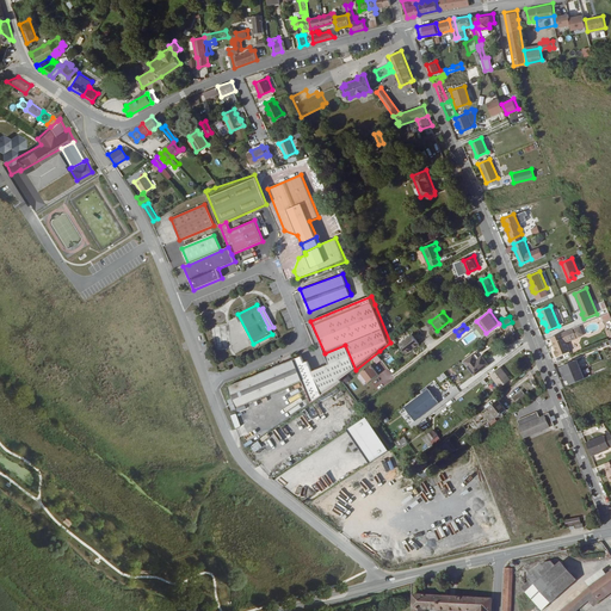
[(584,335),(580,326),(573,328),(576,339),(584,335)]
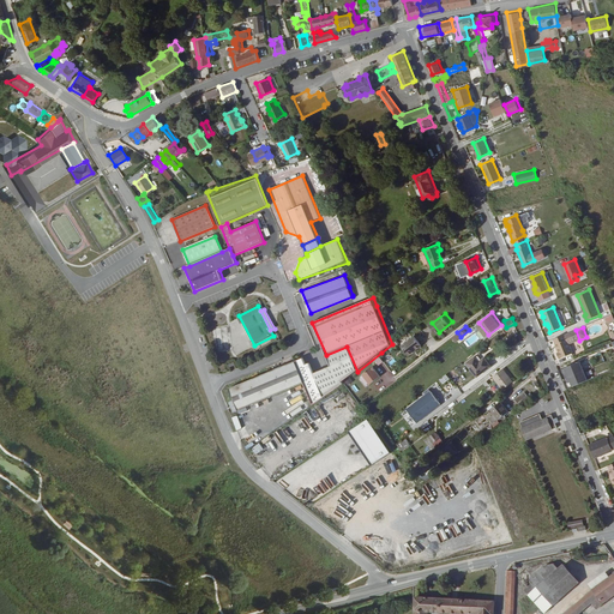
[(576,330),(553,339),(558,353),(557,354),(559,359),(573,354),(569,344),(579,341),(576,330)]
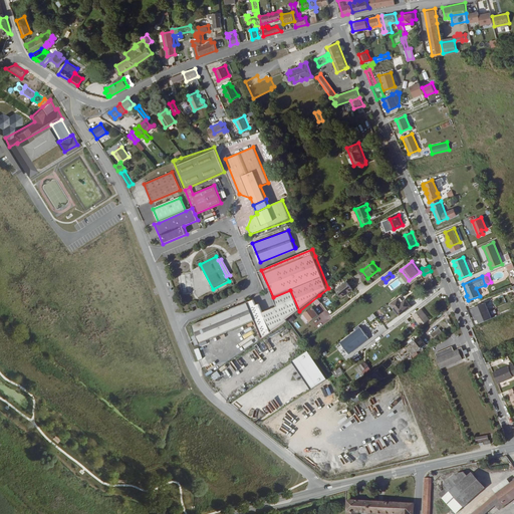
[(349,280),(338,288),(344,295),(355,287),(349,280)]
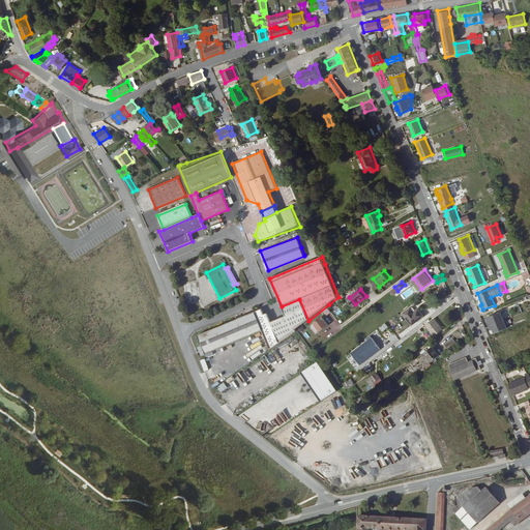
[(299,299),(282,306),(286,316),(270,322),(267,314),(264,315),(262,310),(255,313),(263,330),(271,350),(299,329),(298,328),(308,321),(299,299)]
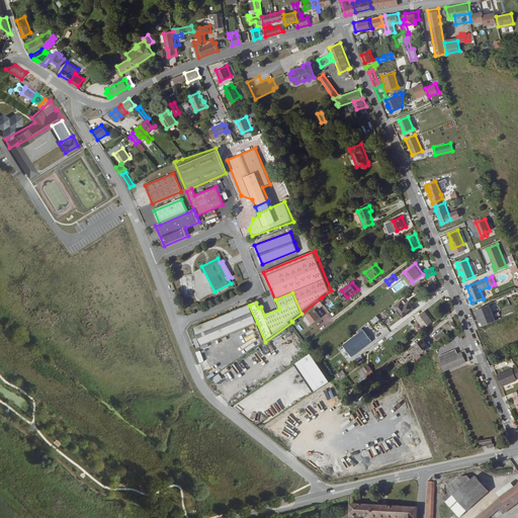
[(405,304),(402,298),(396,304),(404,315),(415,307),(410,299),(405,304)]
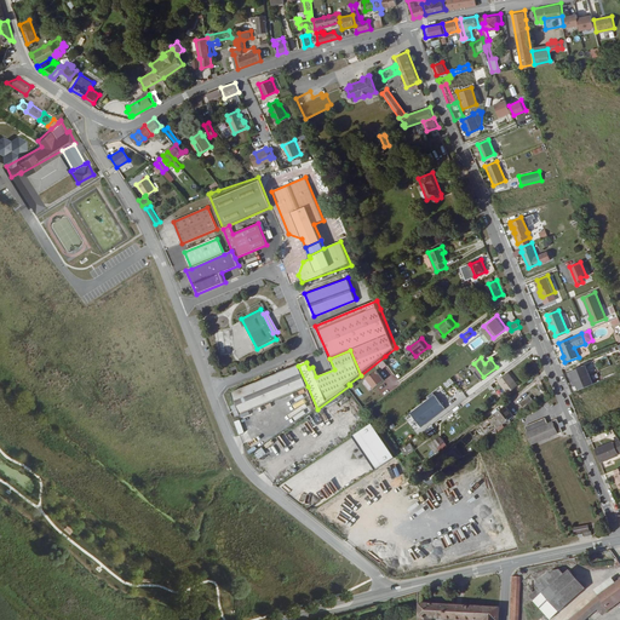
[(574,380),(590,373),(585,365),(570,371),(573,375),(574,380)]
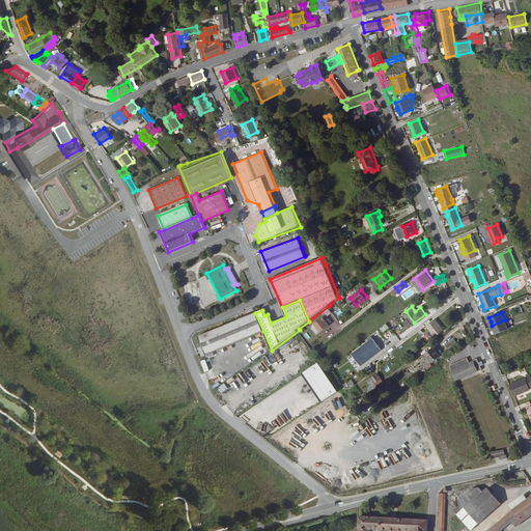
[(263,331),(255,313),(199,337),(206,355),(263,331)]
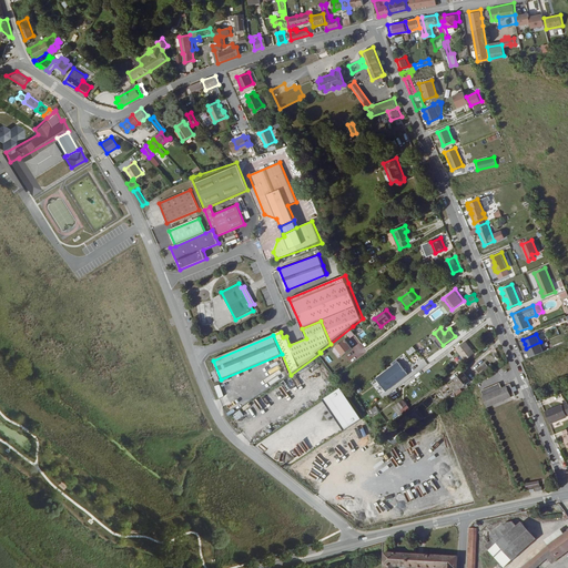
[(348,337),(340,345),(346,354),(355,347),(348,337)]
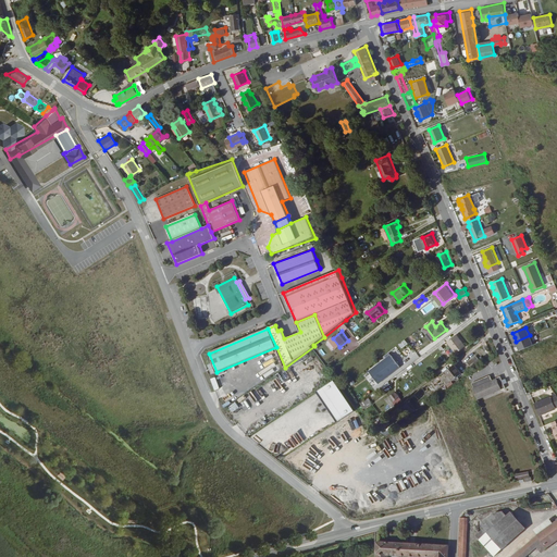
[(458,331),(449,337),(458,349),(468,343),(458,331)]
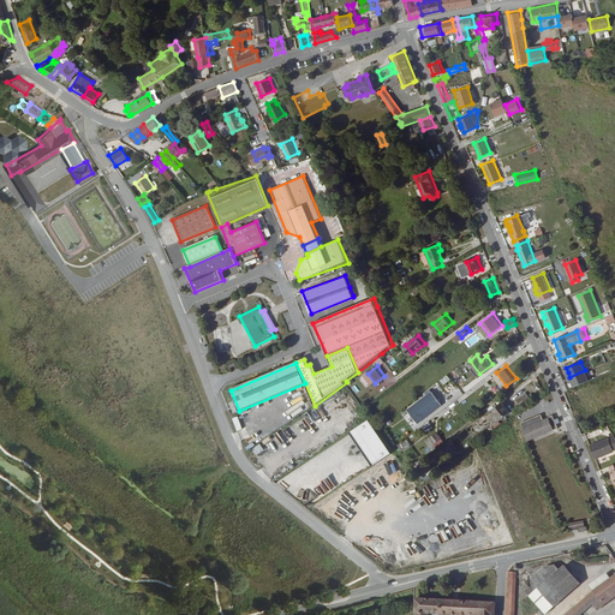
[(589,380),(585,370),(569,377),(572,381),(574,386),(589,380)]
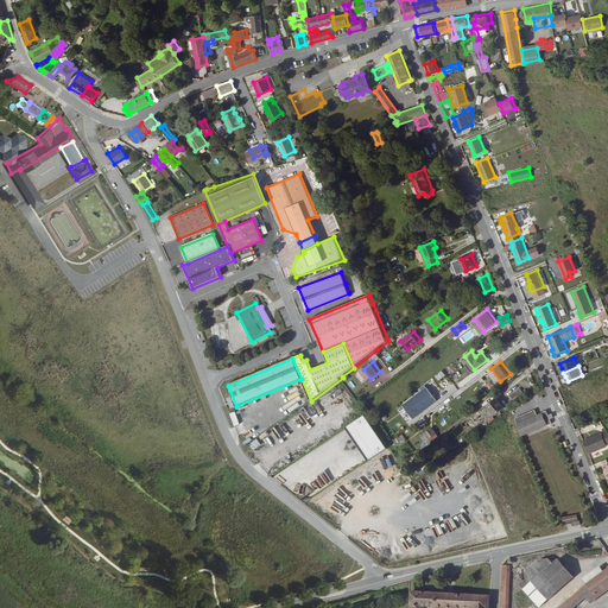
[(439,380),(447,374),(442,371),(436,377),(439,380)]
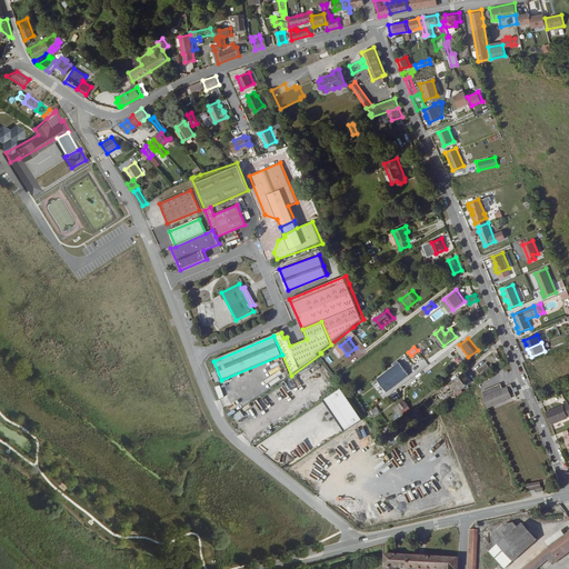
[(400,361),(379,378),(388,390),(410,373),(400,361)]
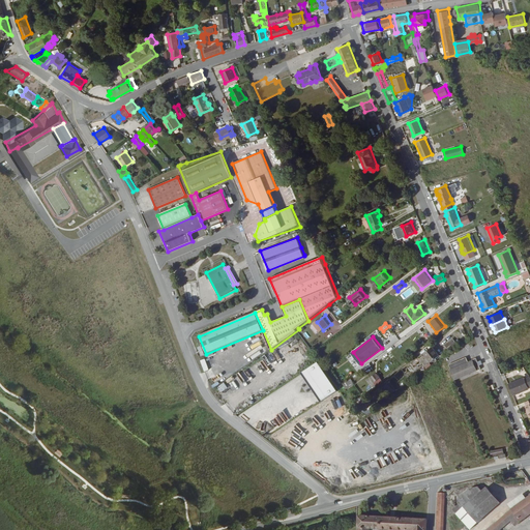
[(458,343),(453,337),(445,345),(449,350),(458,343)]
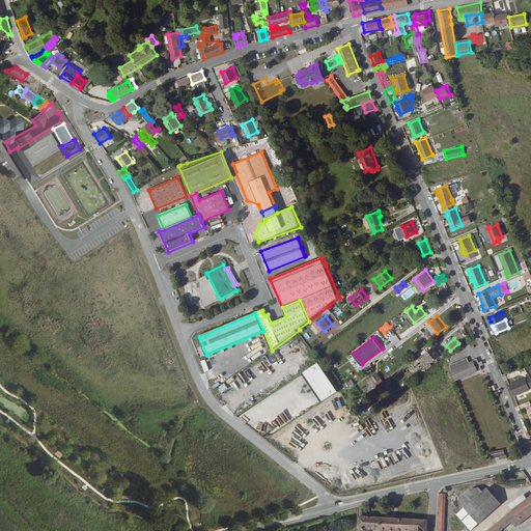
[(434,348),(425,355),(427,359),(423,362),(426,366),(431,363),(441,357),(434,348)]
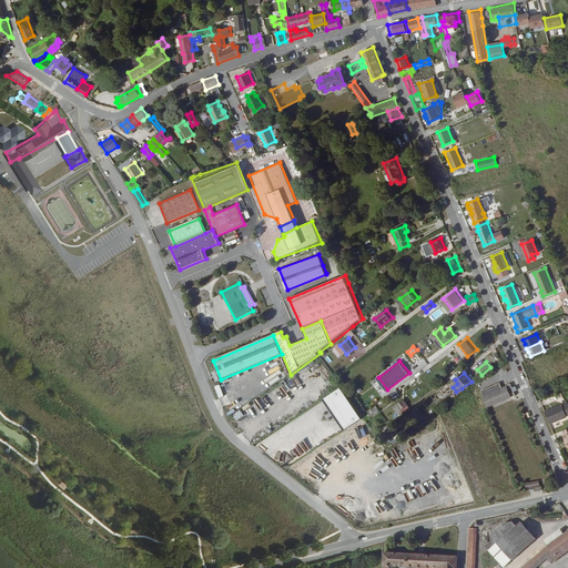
[(484,395),(488,406),(511,395),(511,397),(516,395),(510,382),(505,385),(500,387),(498,383),(482,389),(484,395)]
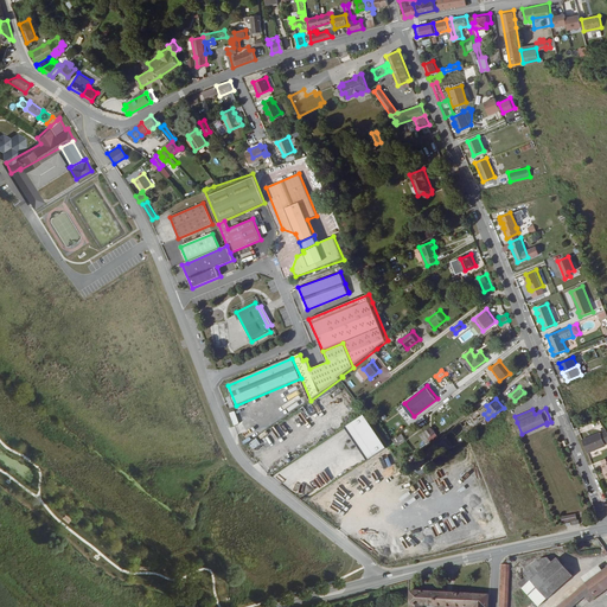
[(231,413),(236,425),(241,423),(236,410),(231,413)]
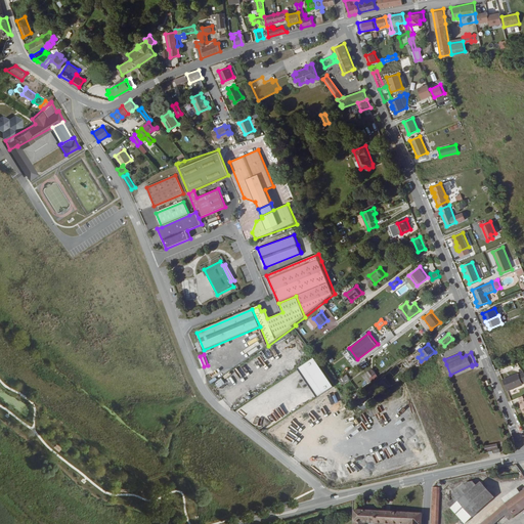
[(314,356),(298,367),(318,396),(335,385),(314,356)]
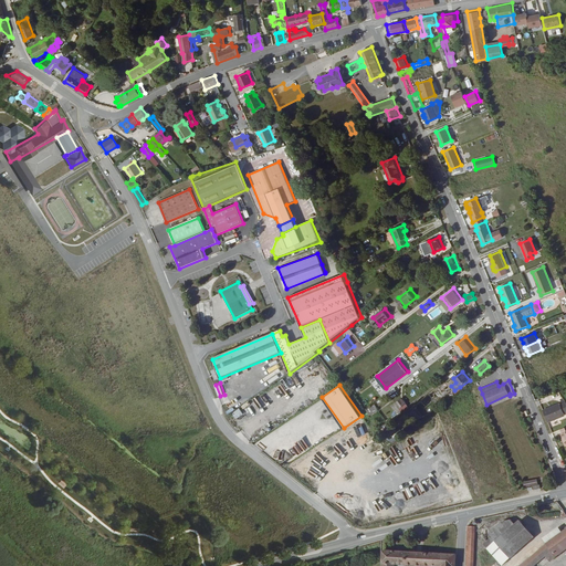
[(402,396),(396,401),(400,407),(407,401),(402,396)]
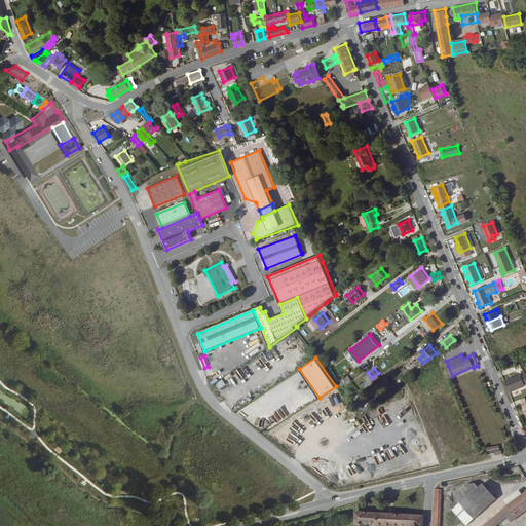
[(524,383),(520,375),(520,373),(504,379),(510,390),(524,384),(524,383)]
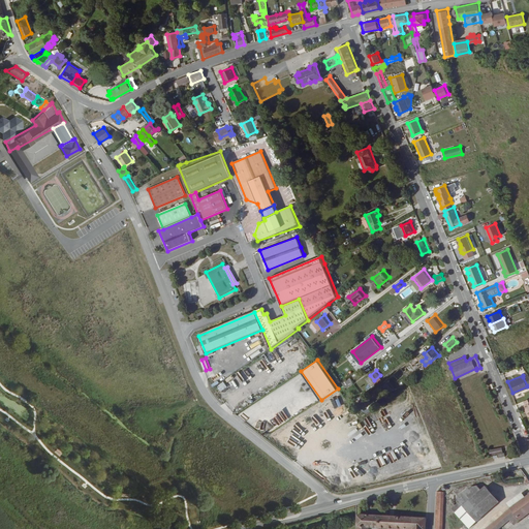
[(339,383),(341,389),(353,384),(351,378),(339,383)]
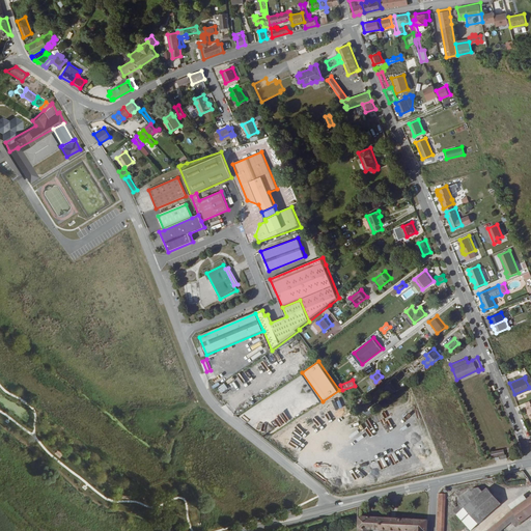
[(273,421),(264,426),(269,432),(277,427),(273,421)]
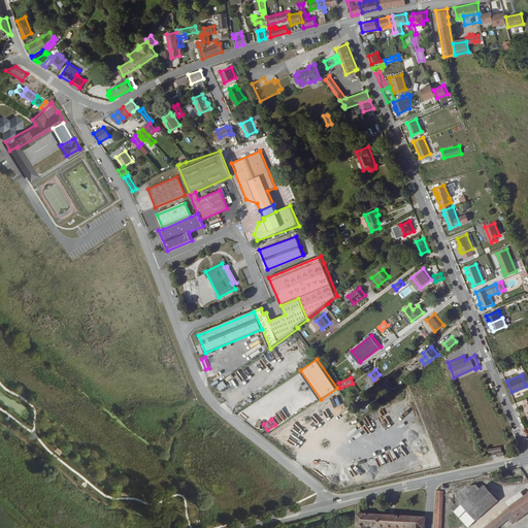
[(333,425),(337,433),(343,430),(339,423),(333,425)]
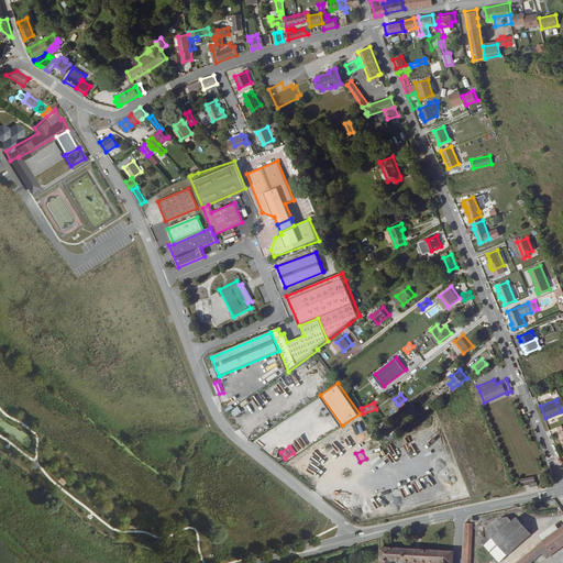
[(366,515),(373,519),(376,511),(370,508),(366,515)]
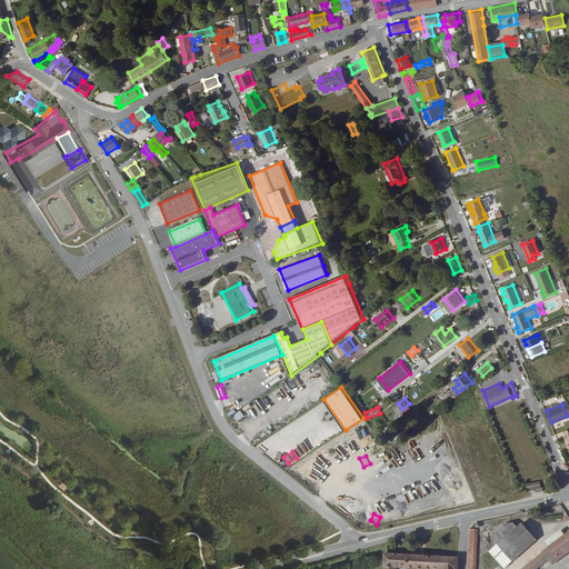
[(489,548),(505,567),(538,539),(523,521),(519,526),(515,521),(506,522),(492,533),(498,541),(489,548)]
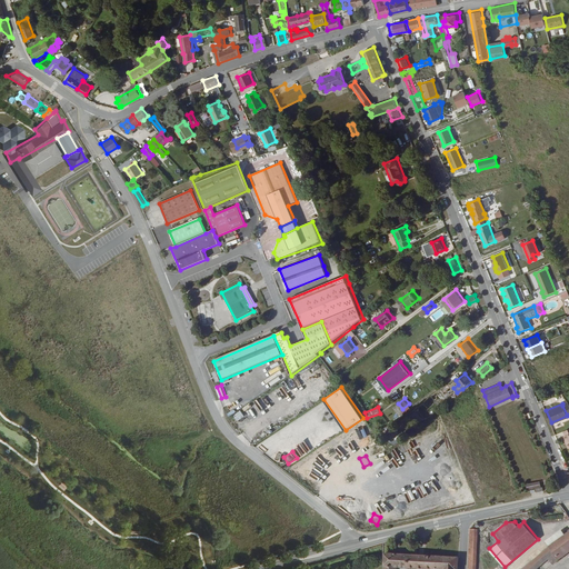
[(470,528),(468,568),(477,568),(479,528),(470,528)]
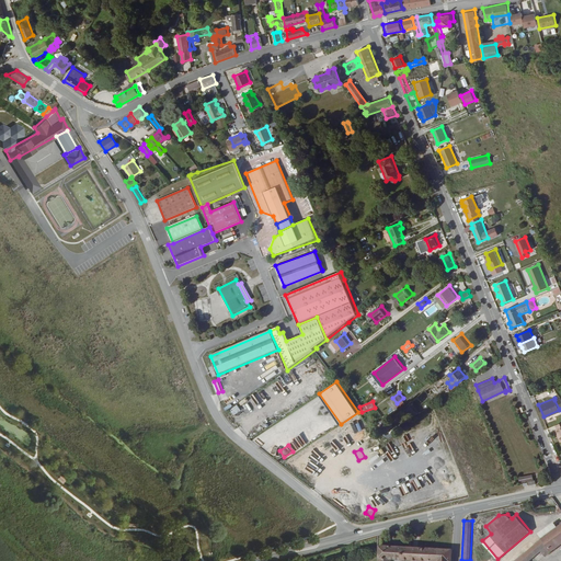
[(541,536),(537,541),(541,549),(545,553),(556,546),(556,547),(558,546),(557,545),(560,542),(560,544),(560,542),(560,523),(559,524),(541,536)]
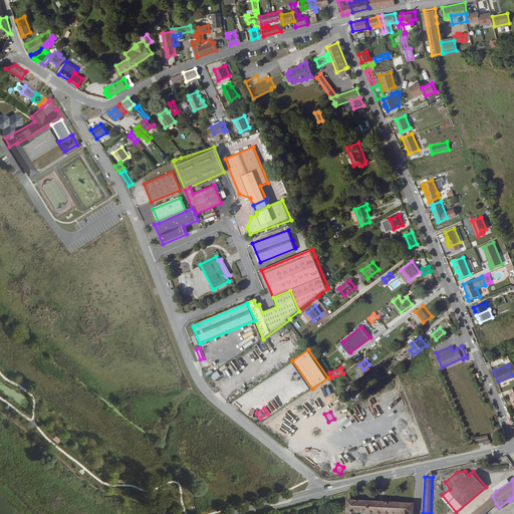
[(484,513),(496,503),(492,496),(471,513),(484,513)]
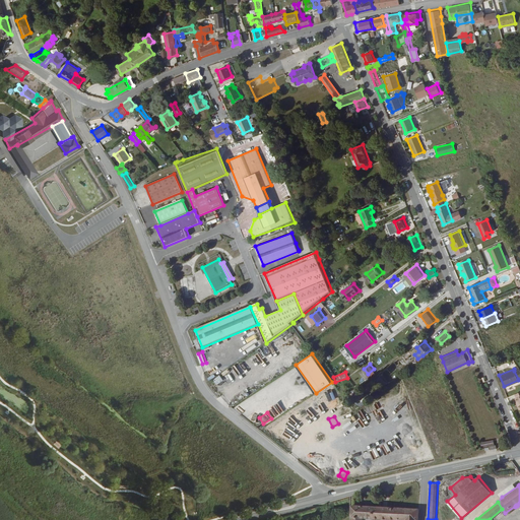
[(417,519),(418,508),(351,506),(350,519),(417,519)]
